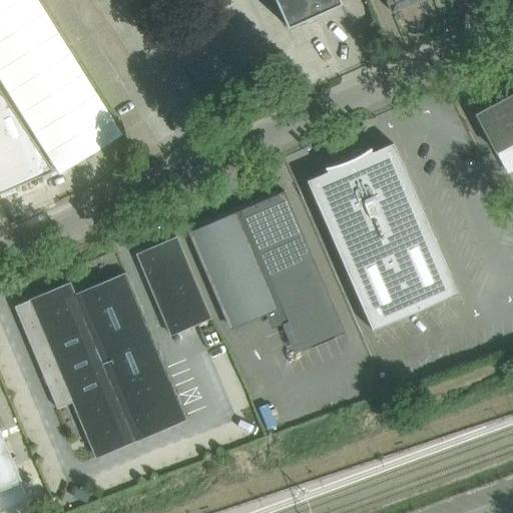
[(0,0),(0,190),(52,168),(0,88),(0,0)]
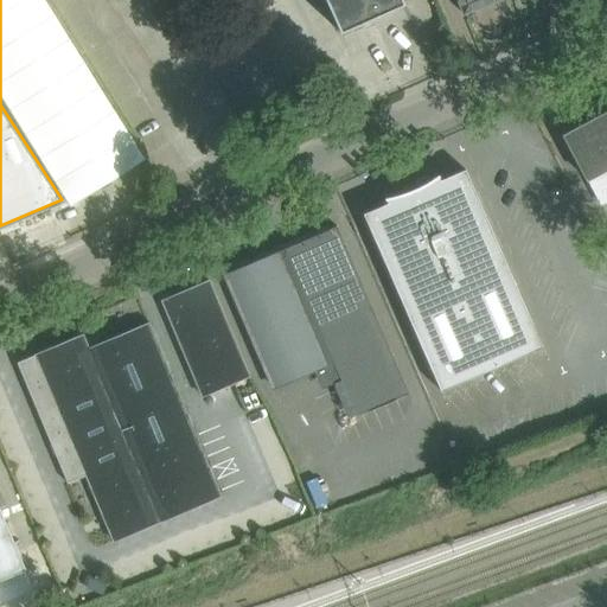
[(325,0),(340,33),(404,5),(402,0),(325,0)]
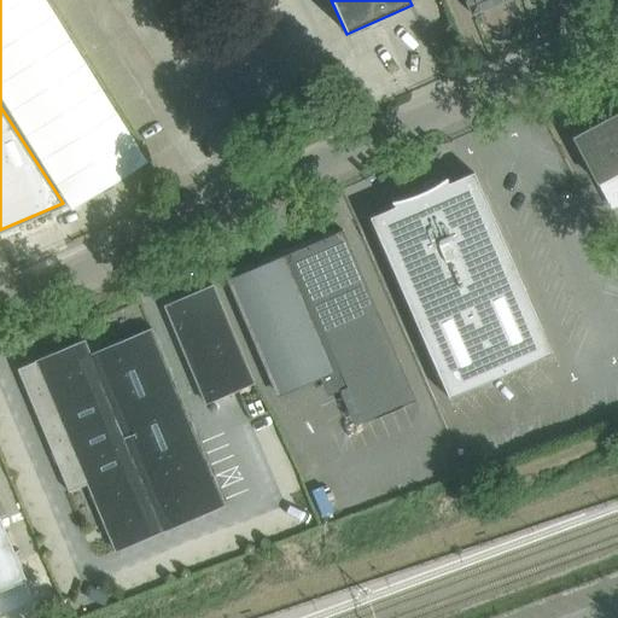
[(465,0),(471,15),(506,0),(465,0)]
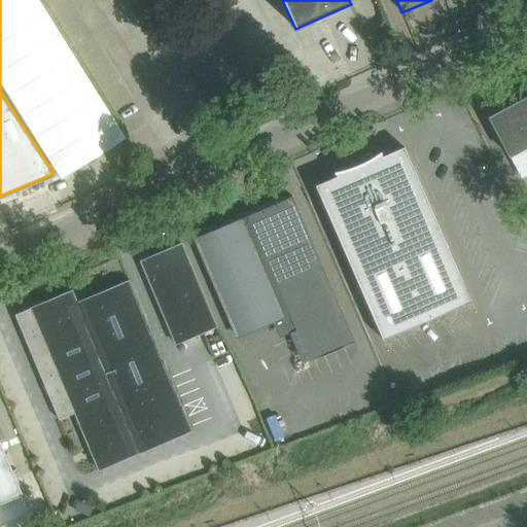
[(526,97),(489,117),(510,156),(511,155),(522,178),(526,175),(526,97)]
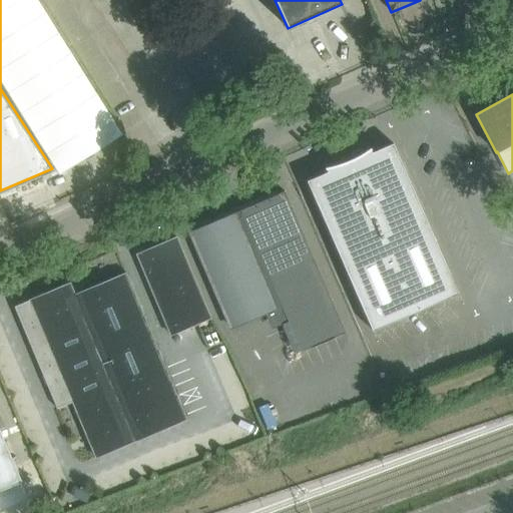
[(328,171),(307,180),(373,331),(458,294),(393,143),(372,152),(371,149),(372,149),(371,148),(366,151),(361,154),(353,158),(349,160),(342,163),(335,165),(331,166),(326,167),(326,169),(327,169),(328,171)]
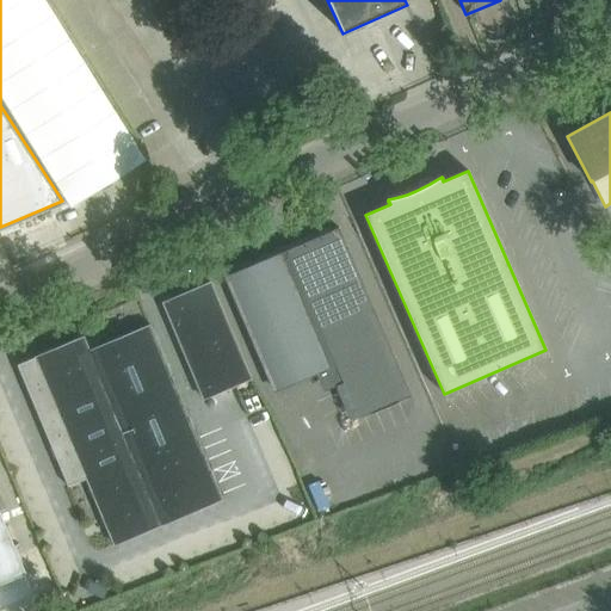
[(339,228),(282,252),(283,253),(287,251),(358,419),(411,396),(339,228)]
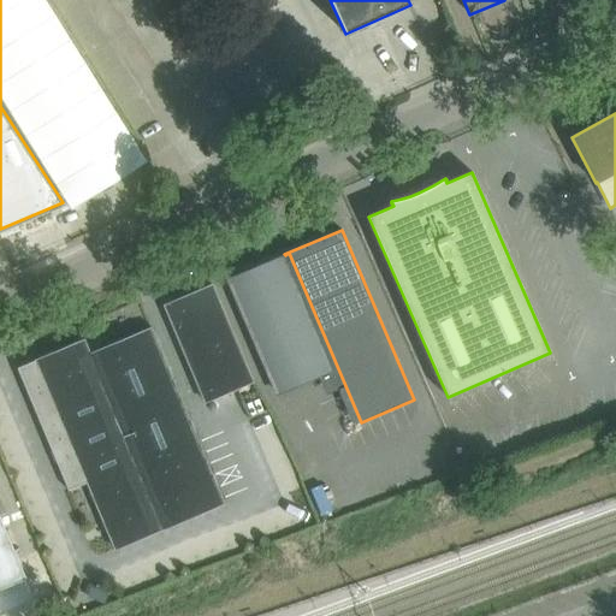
[(227,278),(237,300),(276,392),(330,369),(282,256),(285,255),(284,254),(227,278)]
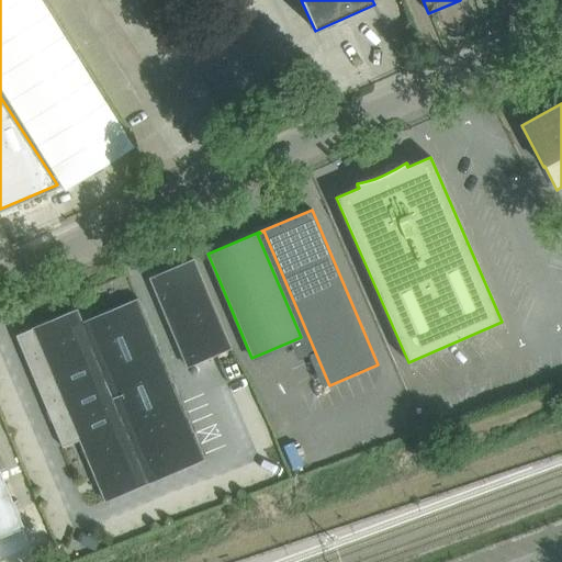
[(149,281),(150,285),(186,364),(228,346),(192,261),(150,279),(152,280),(149,281)]
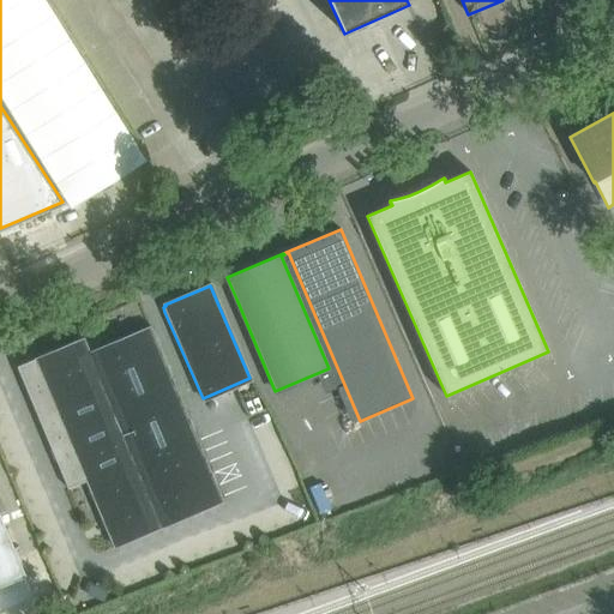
[(226,500),(150,326),(89,353),(83,339),(18,367),(70,488),(86,481),(115,548),(226,500)]
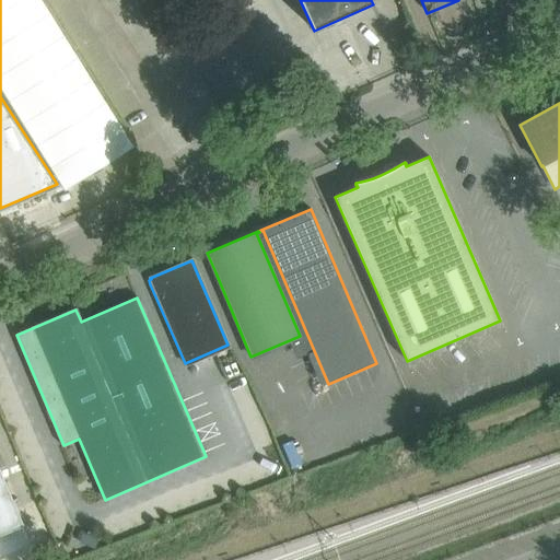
[(0,471),(0,535),(22,526),(0,471)]
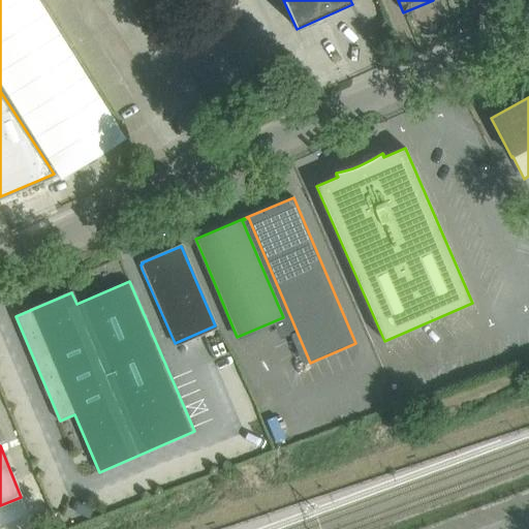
[(38,511),(44,528),(55,528),(48,507),(38,511)]
